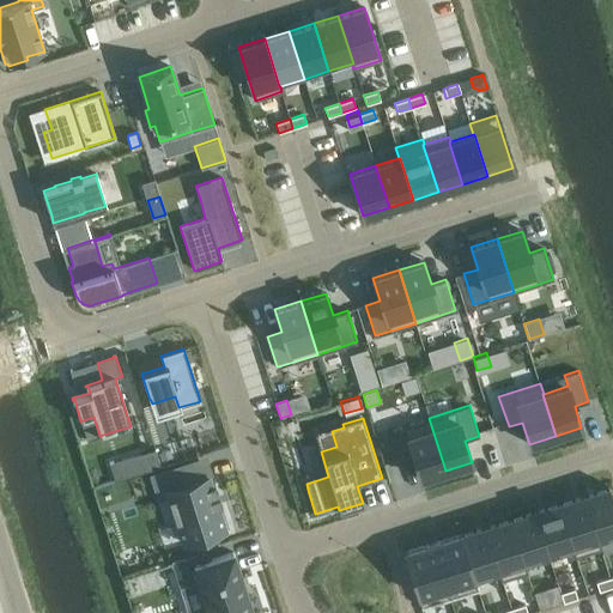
[(429,418),(389,431),(399,461),(413,457),(420,479),(445,471),(429,418)]
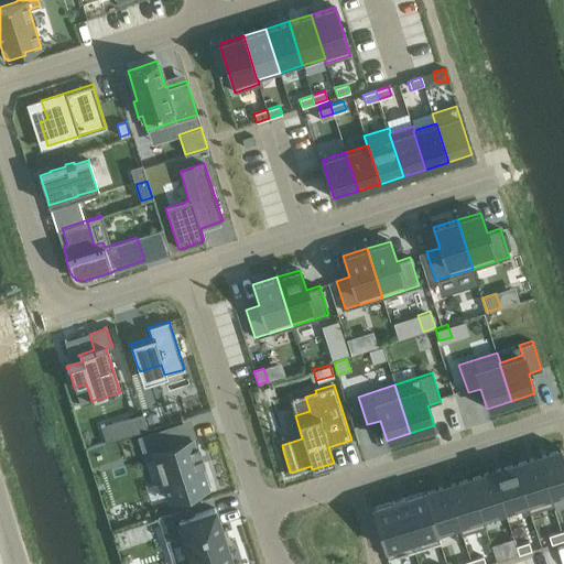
[(142,413),(131,416),(137,433),(148,430),(147,425),(143,415),(142,413)]
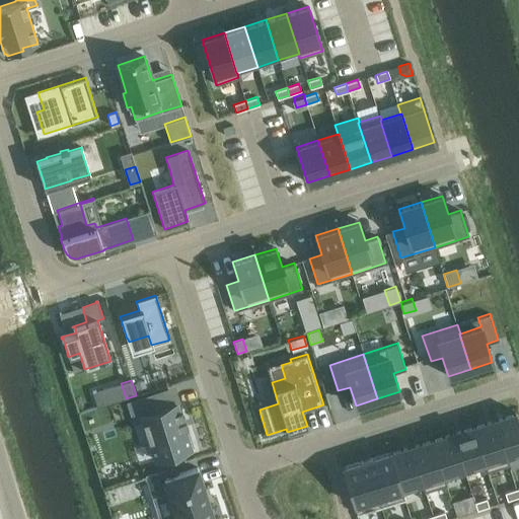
[(139,380),(132,382),(135,391),(142,389),(139,380)]
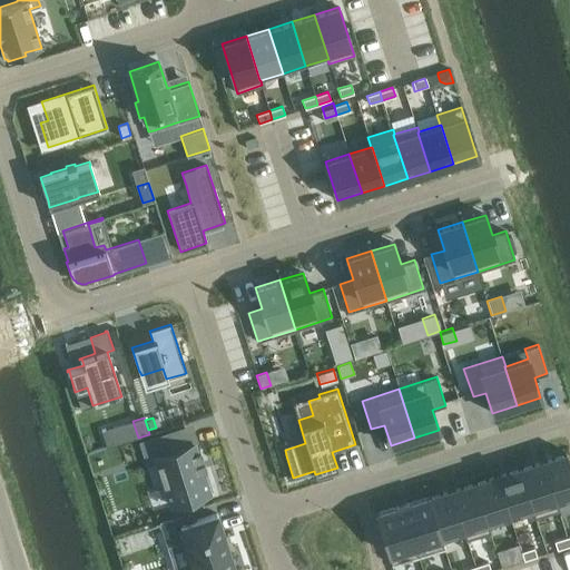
[(172,432),(140,442),(145,458),(154,455),(169,504),(209,492),(203,470),(205,470),(205,469),(202,470),(199,463),(203,462),(203,461),(200,462),(199,459),(202,459),(202,458),(198,459),(196,452),(199,451),(199,450),(197,451),(194,443),(176,449),(172,432)]
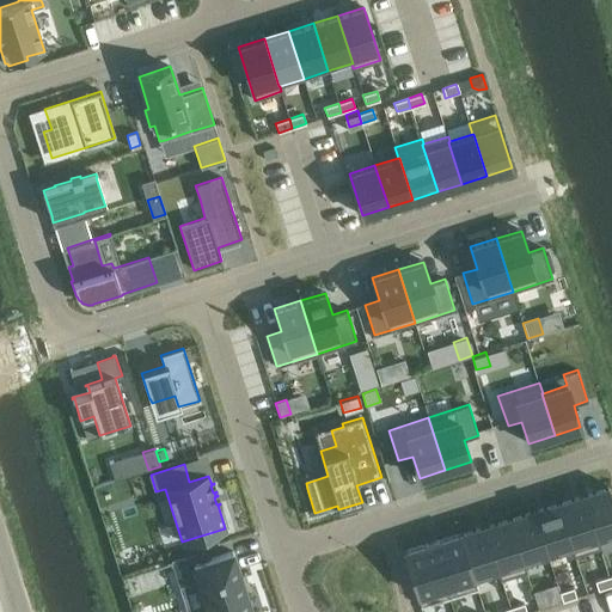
[(607,488),(582,495),(595,538),(597,537),(611,532),(611,499),(607,485),(606,485),(607,488)]
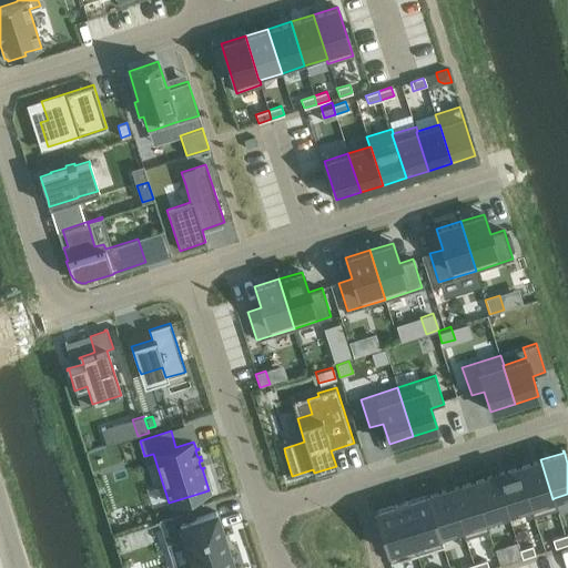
[(540,459),(518,467),(530,506),(529,507),(533,516),(557,508),(554,498),(553,499),(540,459)]
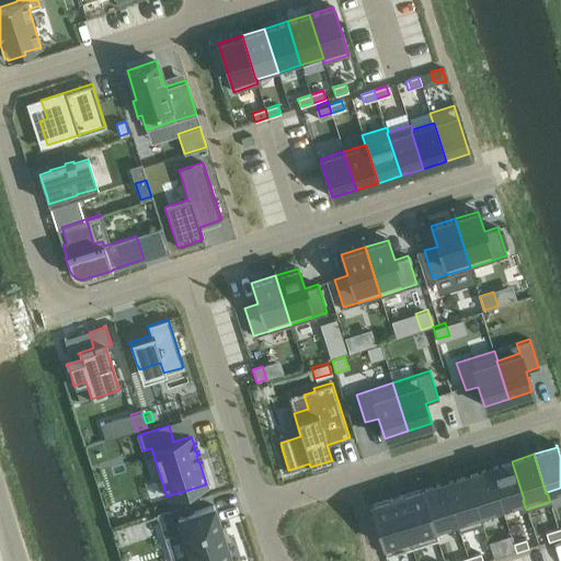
[(512,461),(489,468),(501,507),(523,501),(524,500),(512,461)]
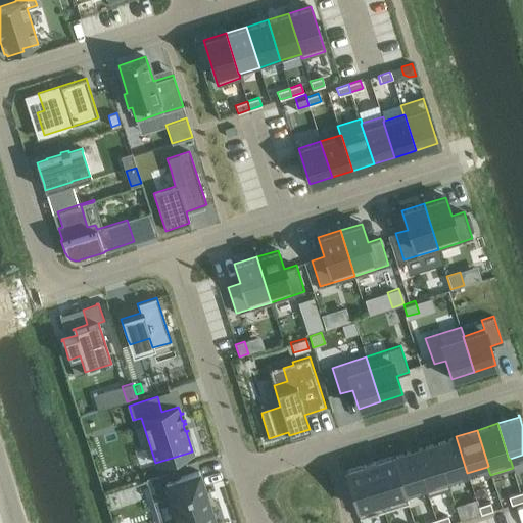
[(456,436),(434,443),(446,479),(447,479),(467,473),(456,436)]
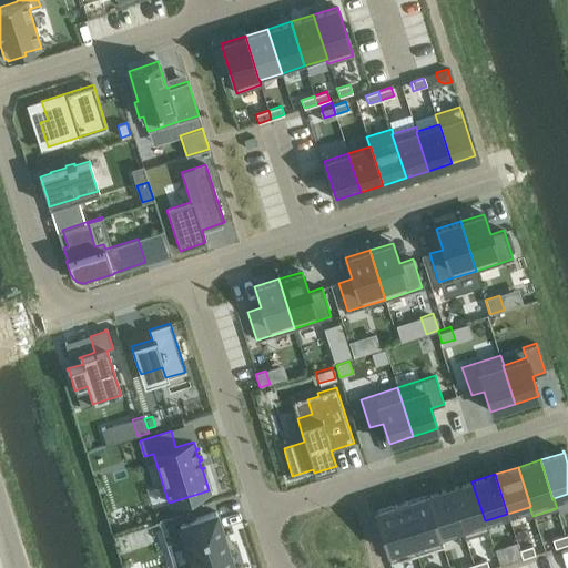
[(472,482),(449,488),(464,533),(463,533),(464,538),(488,530),(486,520),(485,520),(472,482)]
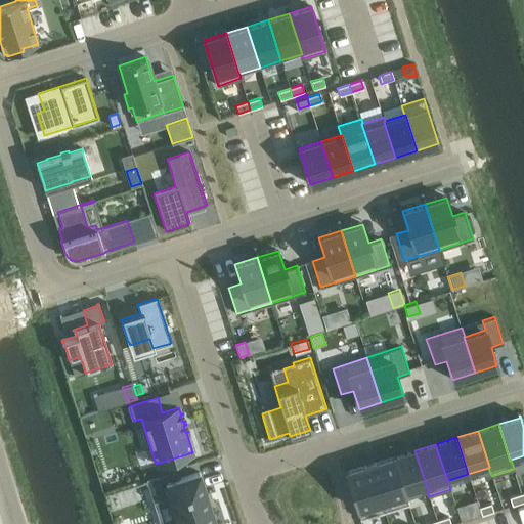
[(394,457),(393,457),(406,498),(407,497),(427,491),(428,491),(415,450),(394,457)]
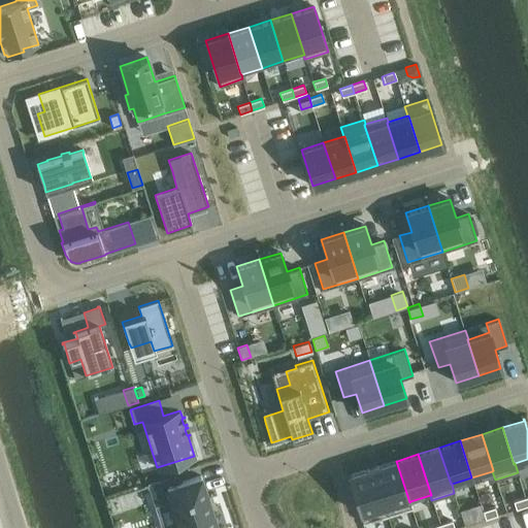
[(396,460),(372,468),(387,516),(413,507),(410,501),(409,502),(396,461),(397,461),(397,459),(396,459),(396,460)]
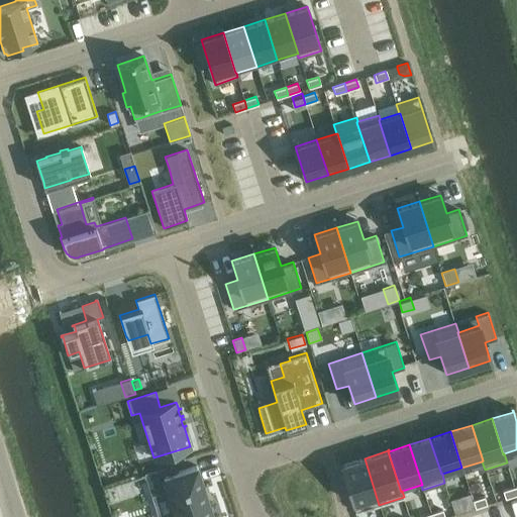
[(365,458),(340,466),(355,512),(379,505),(365,458)]
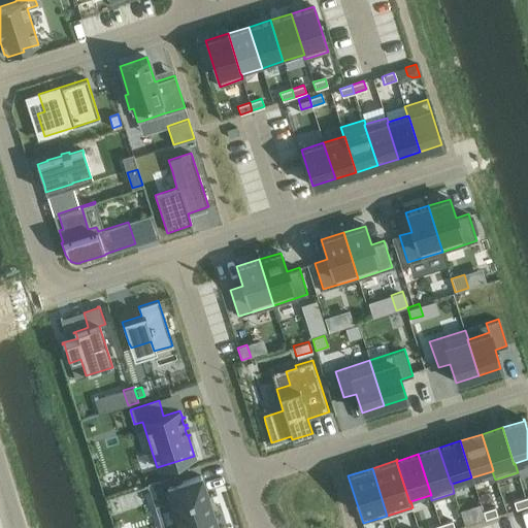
[(175,474),(149,484),(156,507),(171,502),(179,527),(217,527),(200,475),(178,483),(175,474)]
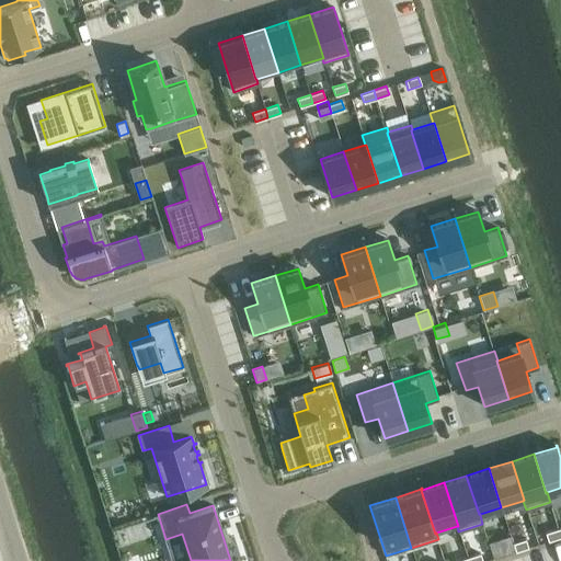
[(558,528),(546,533),(548,540),(560,537),(558,528)]
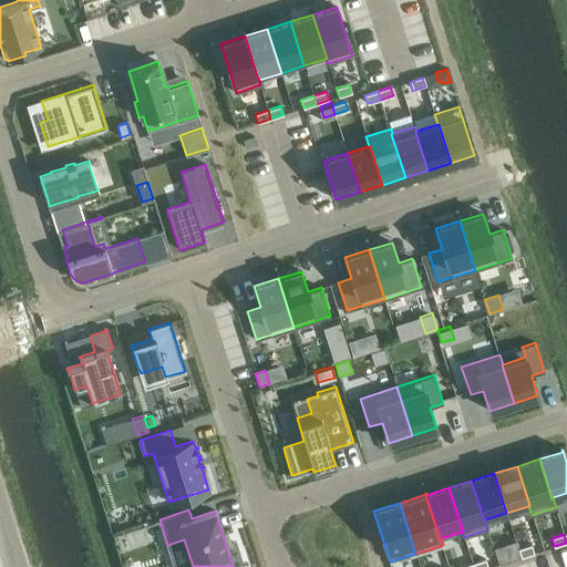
[(504,544),(494,547),(498,564),(509,560),(506,553),(504,544)]
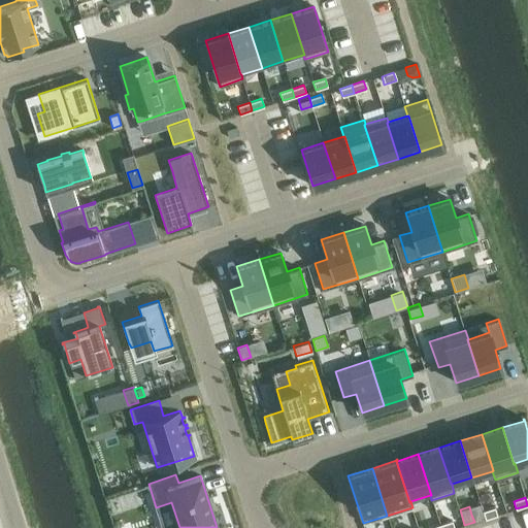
[(495,506),(483,510),(485,519),(497,515),(495,506)]
